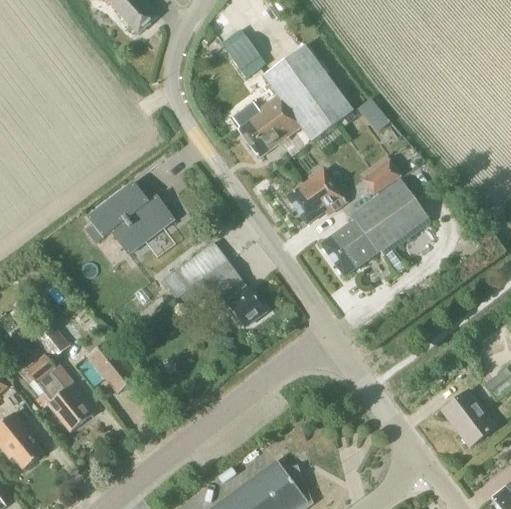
[(104,0),(105,1),(106,0),(108,0),(137,33),(157,15),(143,0),(104,0)]
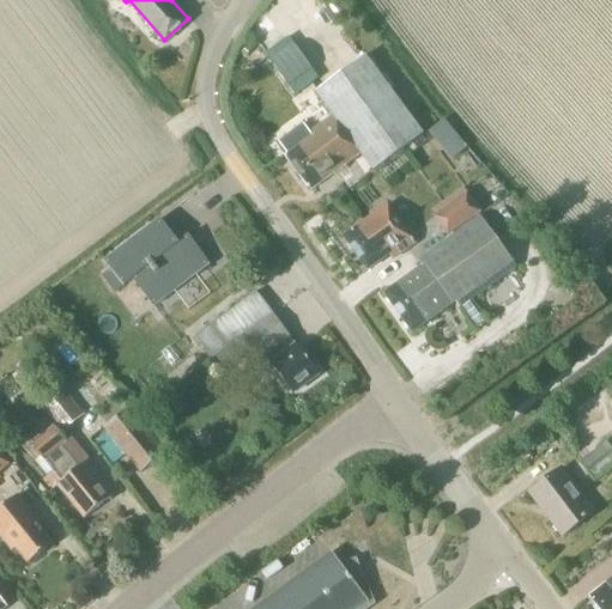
[(313,133),(286,152),(285,153),(310,188),(361,151),(371,166),(424,131),(363,54),(315,89),(332,111),(309,128),(313,133)]
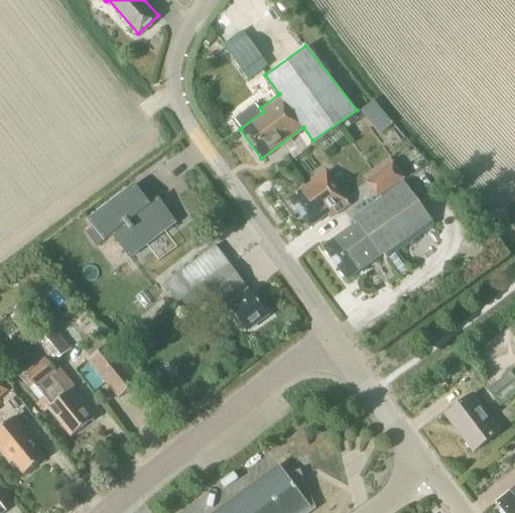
[(370,121),(383,110),(373,98),(360,109),(370,121)]
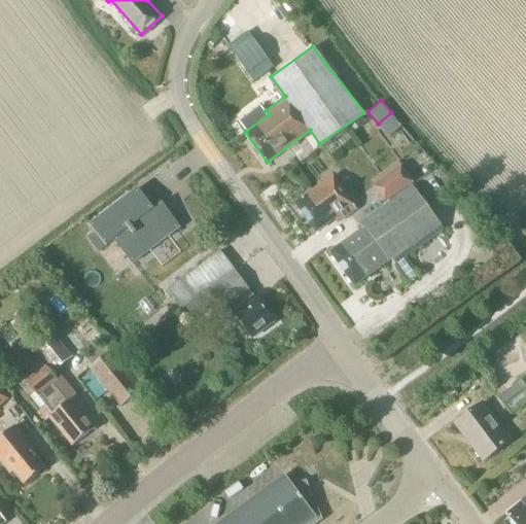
[(238,118),(246,131),(269,114),(266,110),(260,103),(238,118)]
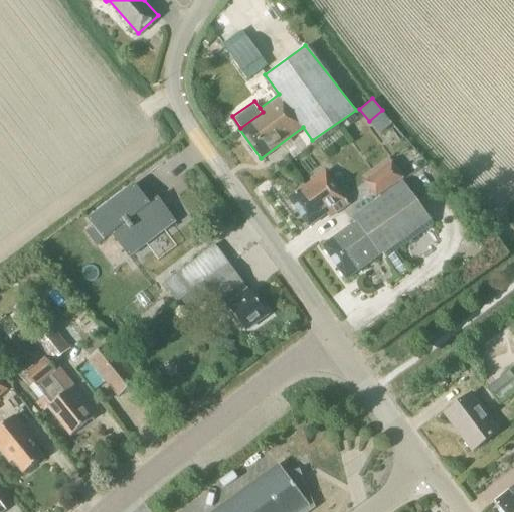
[(382,110),(369,121),(378,132),(391,121),(382,110)]
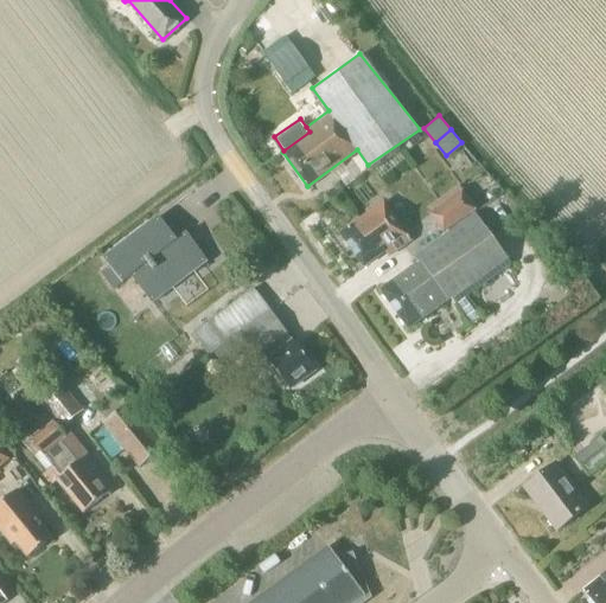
[(461,187),(458,183),(426,206),(442,231),(477,206),(463,186),(461,187)]
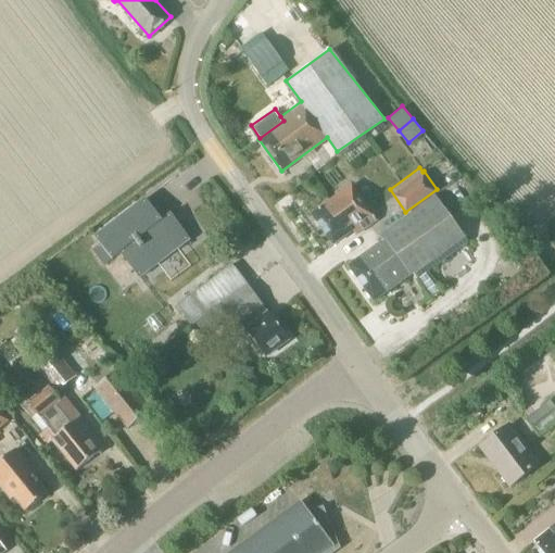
[(353,228),(356,233),(376,217),(351,183),(311,212),(332,242),(353,228)]
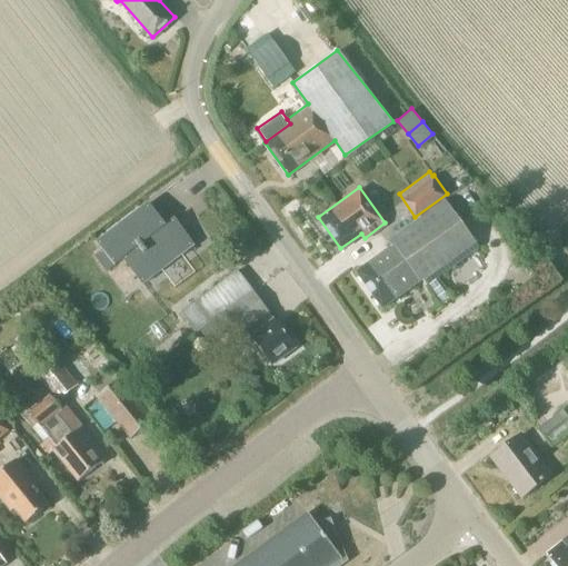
[(478,245),(445,198),(388,239),(391,245),(356,270),(382,306),(422,278),(439,303),(450,295),(437,275),(478,245)]
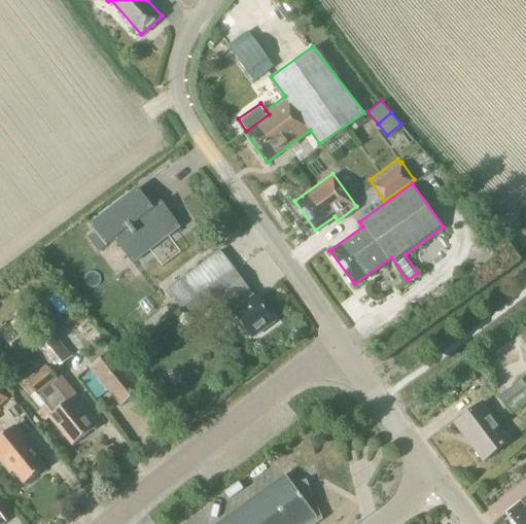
[(179,224),(161,200),(152,206),(136,184),(90,219),(95,225),(86,232),(98,246),(113,234),(132,259),(179,224)]
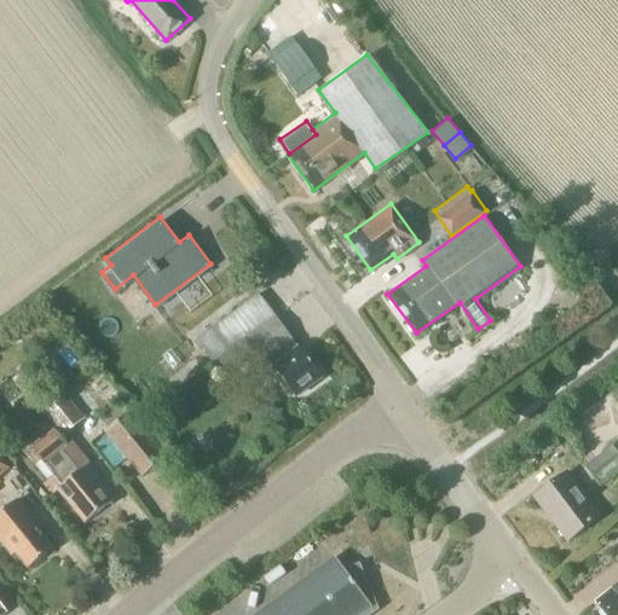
[(196,338),(211,358),(214,355),(234,341),(273,311),(258,291),(196,338)]
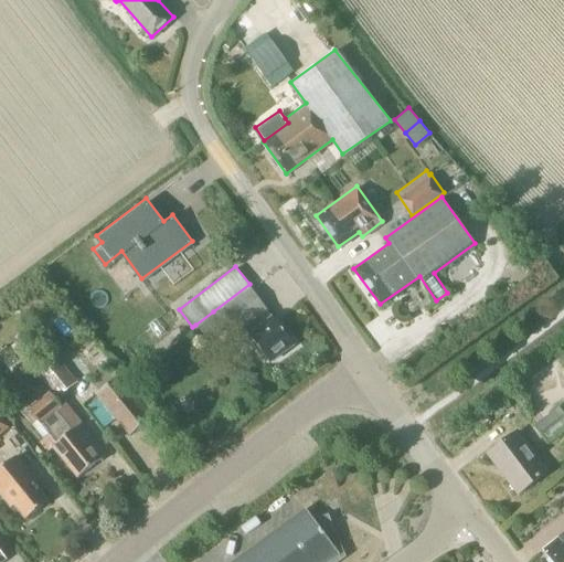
[(269,360),(293,342),(251,286),(213,311),(224,326),(231,333),(242,325),(269,360)]
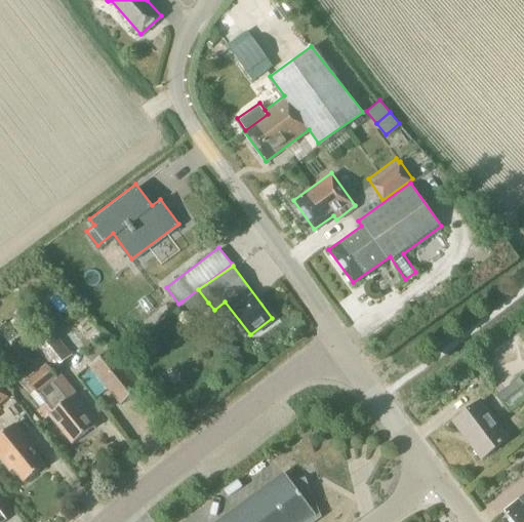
[(198,289),(182,302),(192,315),(208,303),(198,289)]
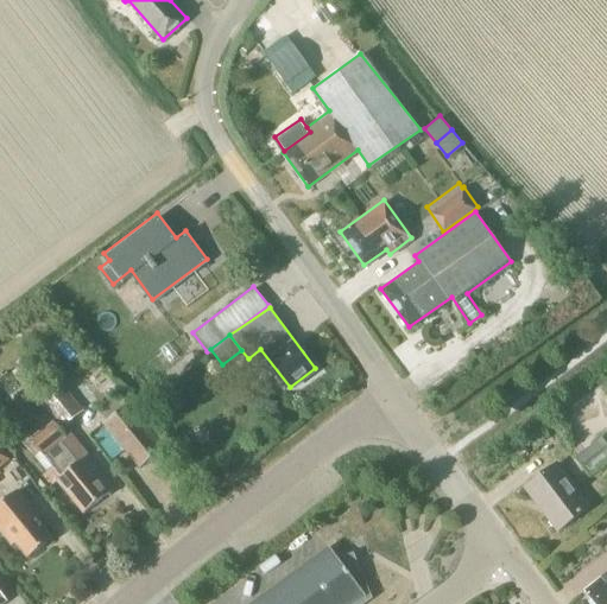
[(83,408),(59,379),(39,395),(63,425),(83,408)]
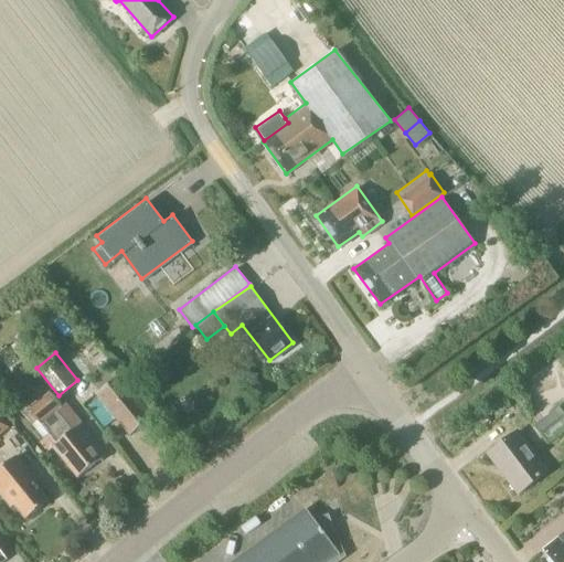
[(129,433),(151,415),(110,363),(91,379),(98,389),(95,391),(129,433)]
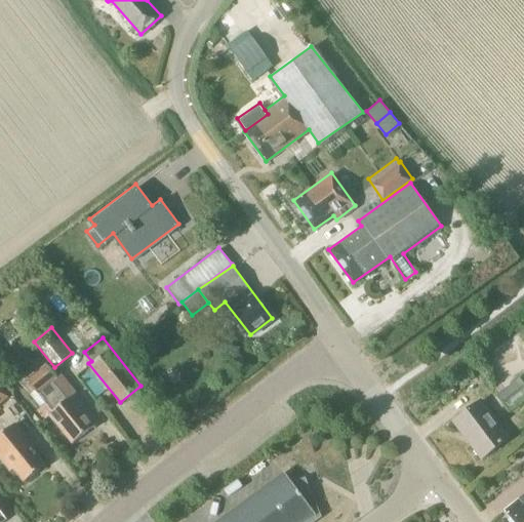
[(27,377),(35,388),(29,392),(39,404),(36,406),(44,416),(49,412),(72,441),(94,424),(79,404),(82,401),(74,391),(67,397),(56,385),(54,386),(50,380),(56,375),(46,362),(27,377)]
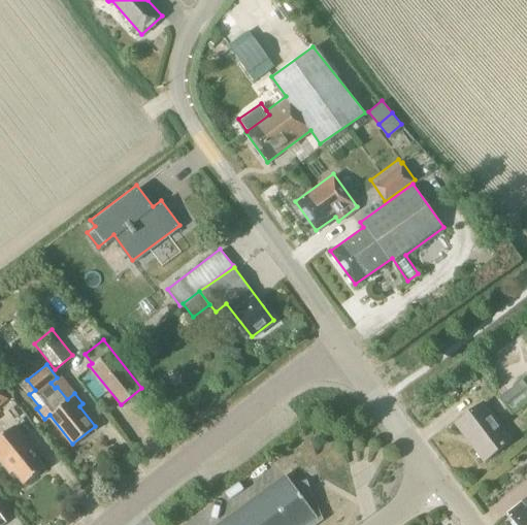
[(18,381),(9,369),(0,374),(0,376),(7,387),(18,381)]
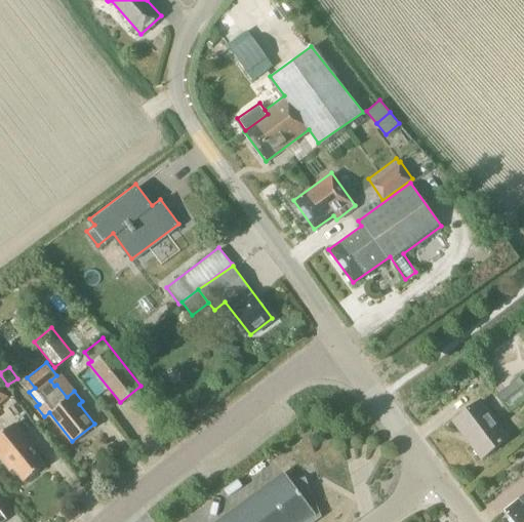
[(458,373),(465,382),(473,375),(468,367),(458,373)]
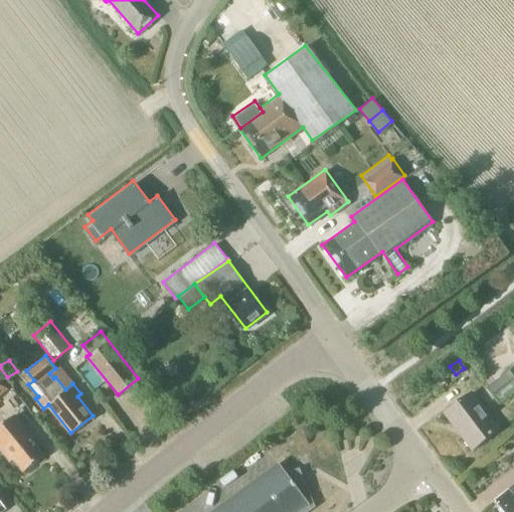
[(499,400),(513,388),(513,374),(509,368),(487,385),(499,400)]
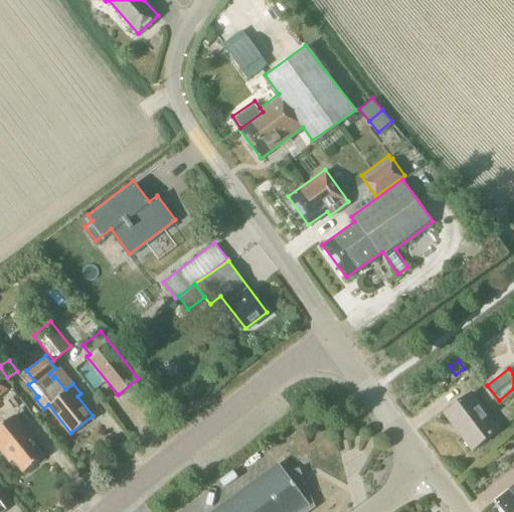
[(0,394),(8,388),(0,377),(0,394)]
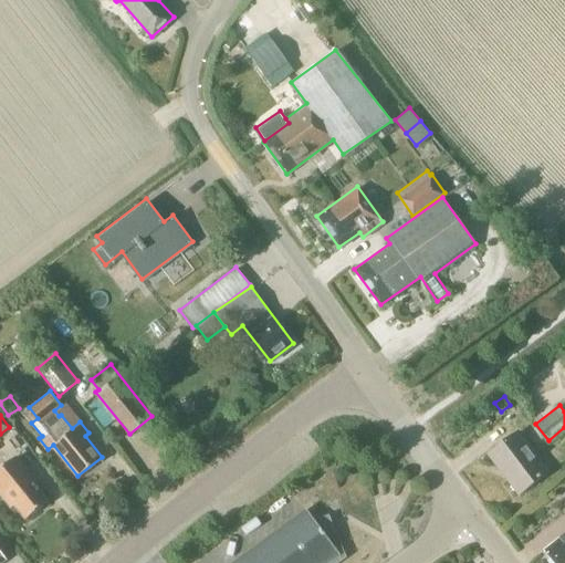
[(488,452),(519,492),(547,471),(518,430),(488,452)]
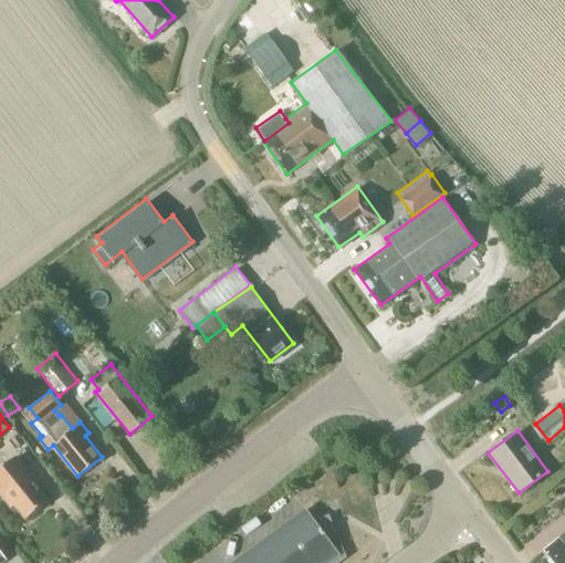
[(16,454),(3,464),(0,466),(0,491),(10,506),(13,502),(25,518),(49,499),(34,482),(38,480),(16,454)]
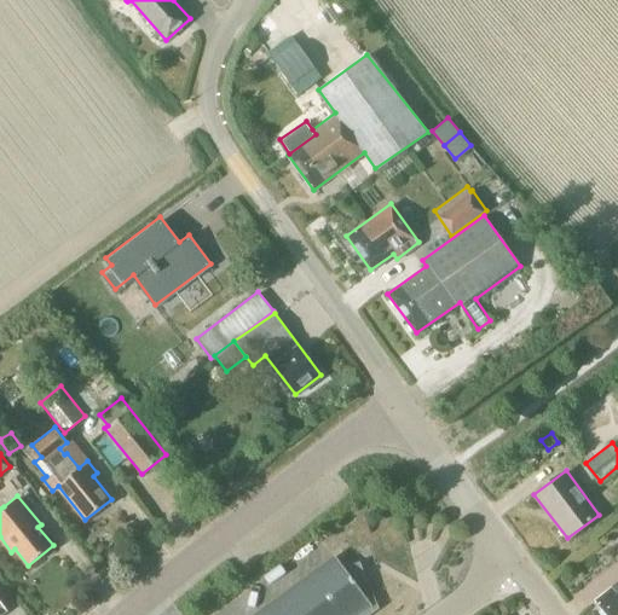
[(358,562),(345,568),(334,555),(252,614),(364,614),(376,607),(358,562)]
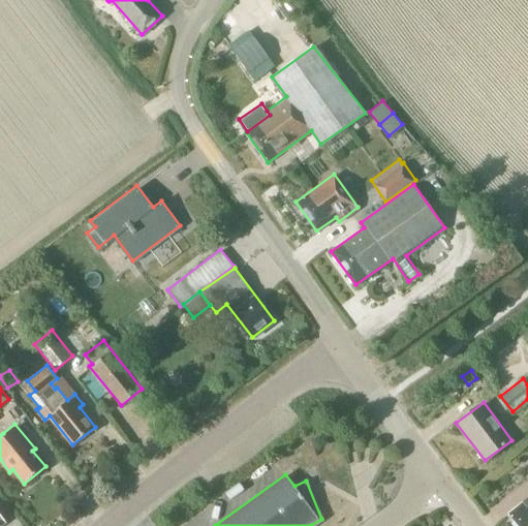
[(527,525),(527,496),(508,513),(519,525),(527,525)]
